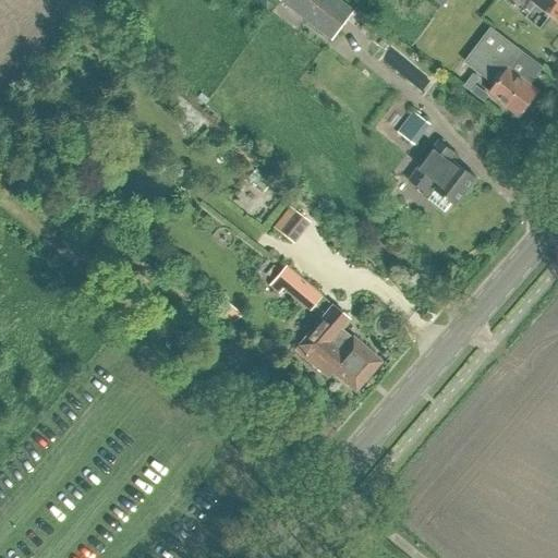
[(280,0),(332,40),(354,12),(338,0),(280,0)]
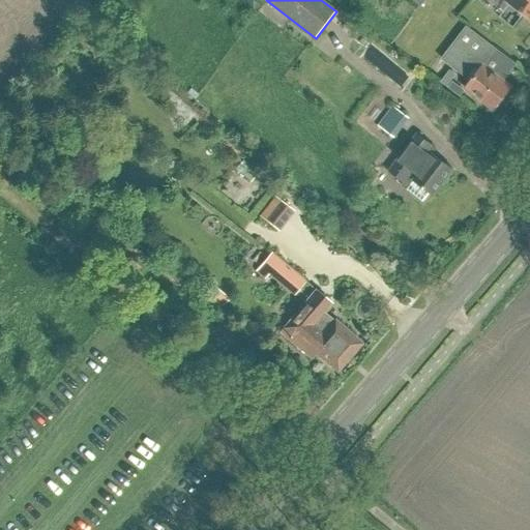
[(529,0),(510,0),(507,4),(529,21),(529,0)]
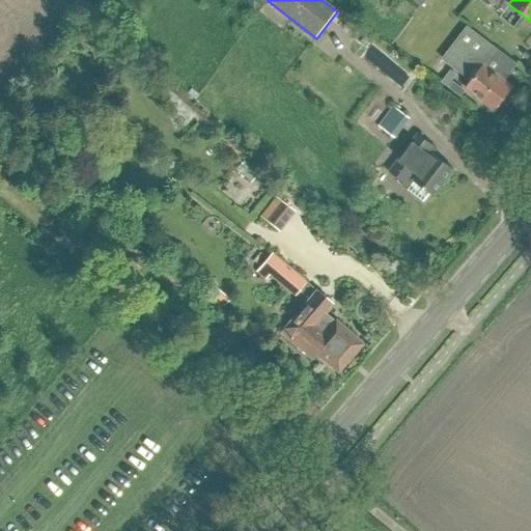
[(442,58),(472,81),(466,89),(495,112),(498,108),(501,108),(506,101),(505,98),(511,89),(495,76),(496,74),(486,66),(498,51),(466,27),(442,58)]
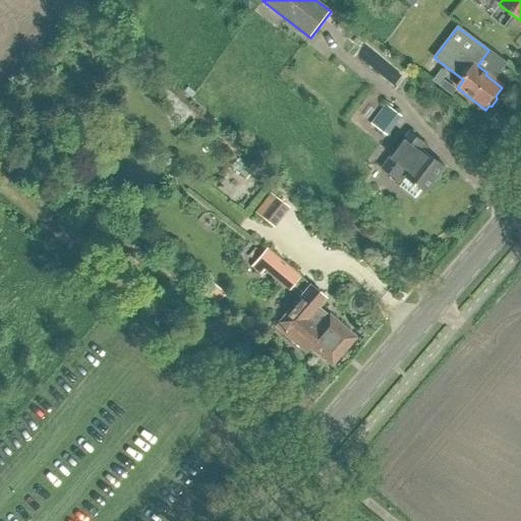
[(294,61),(299,65),(302,60),(306,55),(308,53),(298,46),(289,58),(290,58),(294,61)]
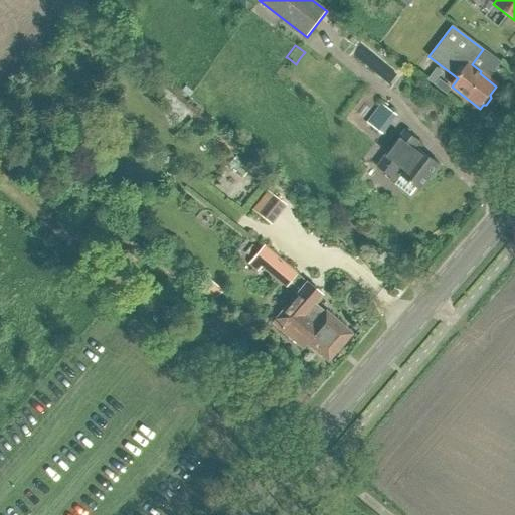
[(443,72),(437,67),(427,79),(434,84),(443,72)]
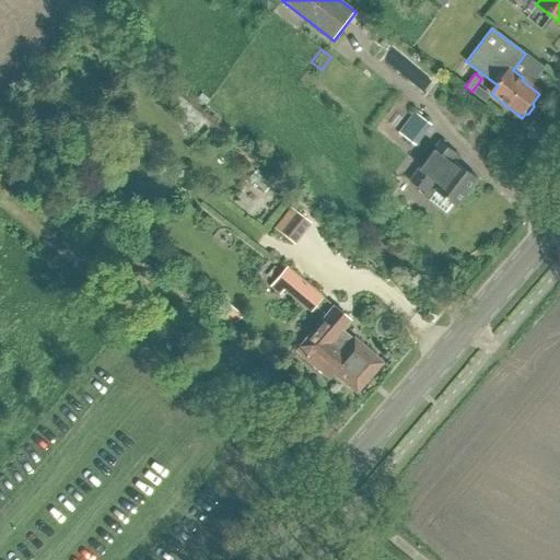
[(491,94),(478,85),(473,92),(486,102),(491,94)]
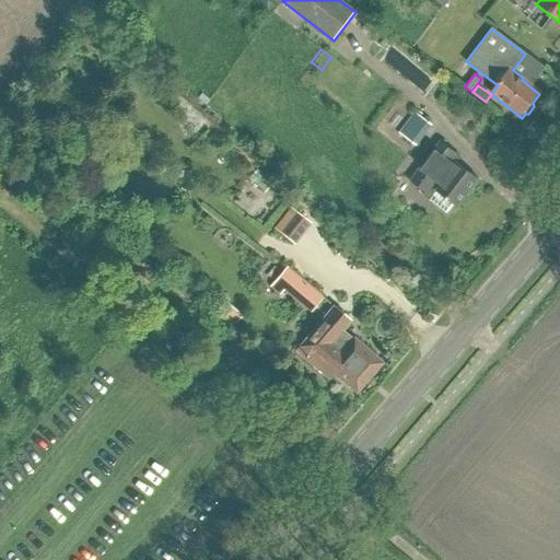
[(416,112),(399,132),(416,146),(431,124),(416,112)]
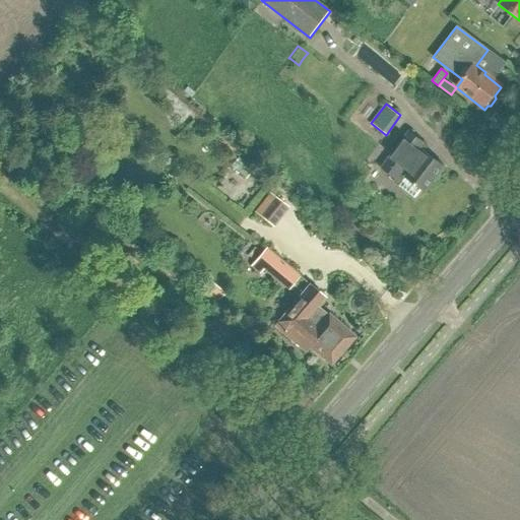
[(411,131),(381,168),(395,179),(393,181),(414,198),(419,190),(425,194),(446,168),(428,153),(424,155),(420,153),(428,143),(411,131)]
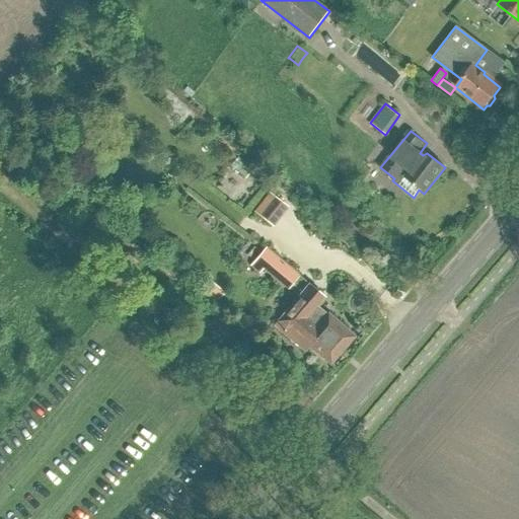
[(237,156),(229,165),(244,178),(251,169),(237,156)]
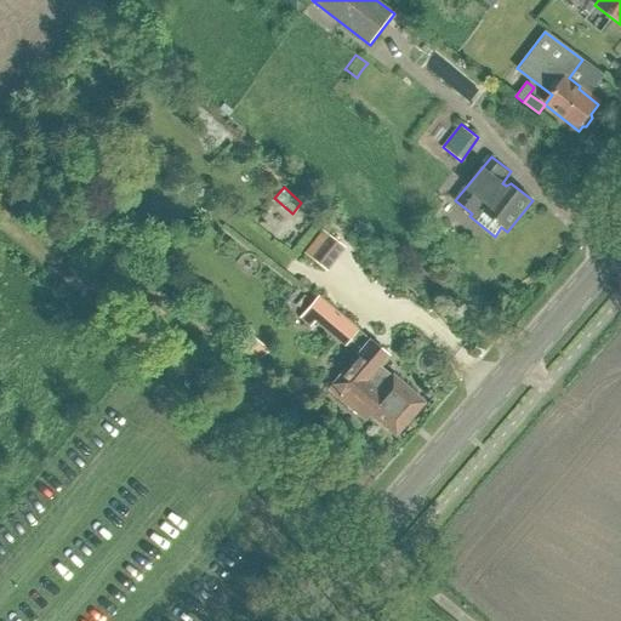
[(406,252),(397,245),(389,254),(399,261),(406,252)]
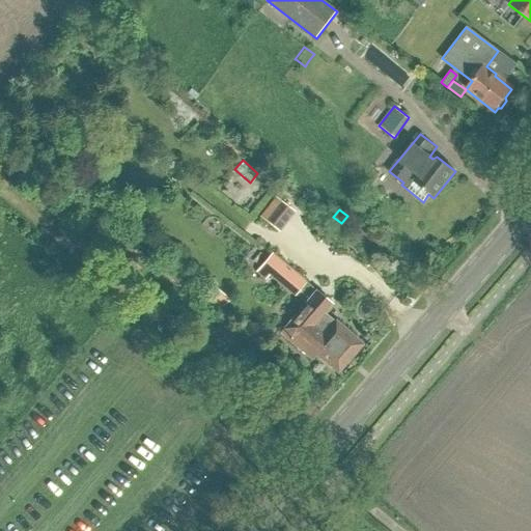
[(279,231),(285,216),(272,211),(266,227),(279,231)]
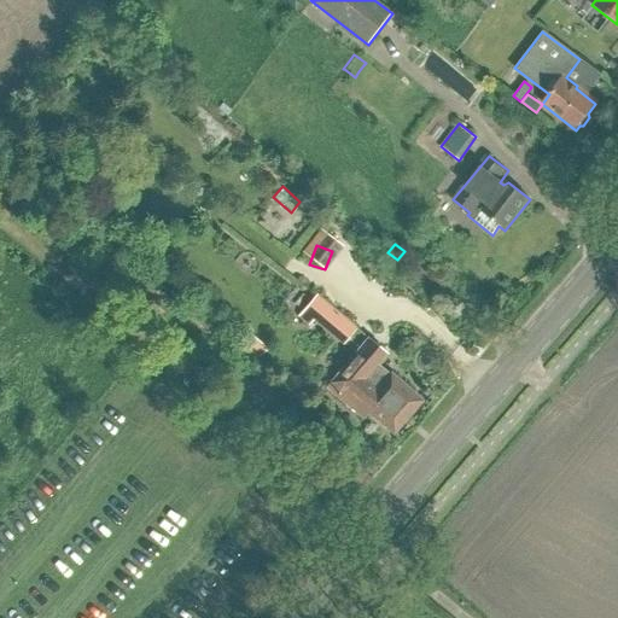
[(308,325),(314,319),(342,343),(355,328),(315,295),(297,315),(308,325)]
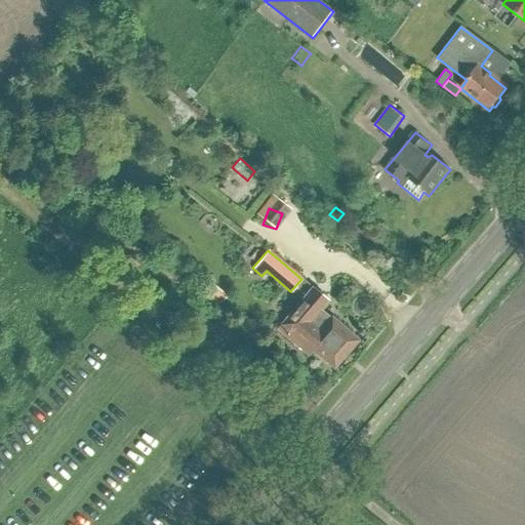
[(215,309),(226,297),(208,283),(198,294),(215,309)]
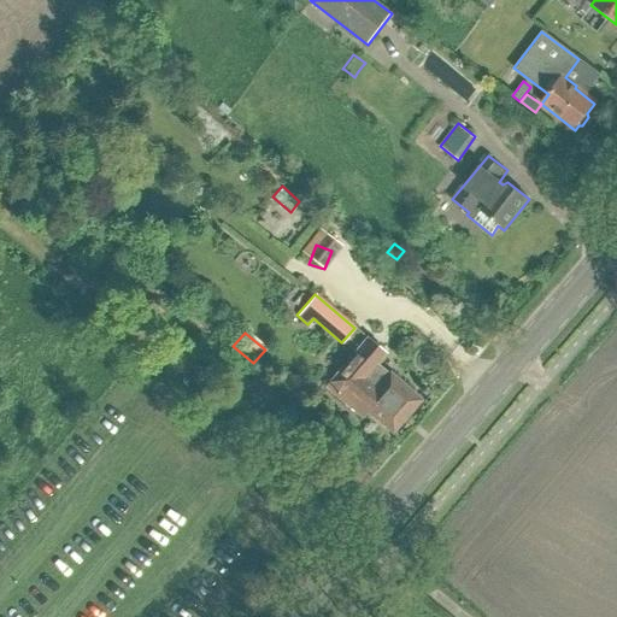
[(360,340),(322,387),(359,418),(365,411),(392,433),(421,399),(391,374),(388,376),(383,372),(374,383),(365,376),(386,353),(369,339),(364,344),(360,340)]
